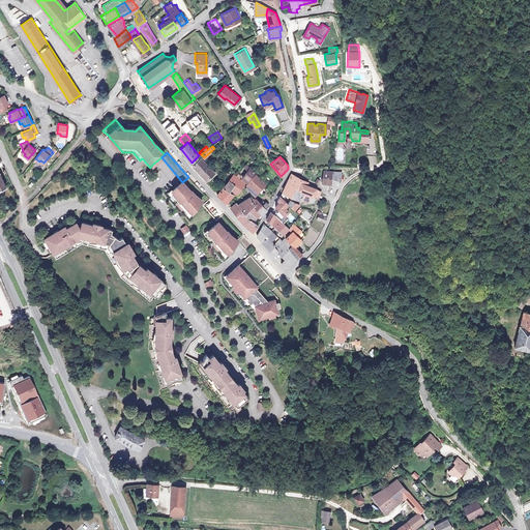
[(207,179),(211,175),(214,172),(202,157),(193,165),(207,179)]
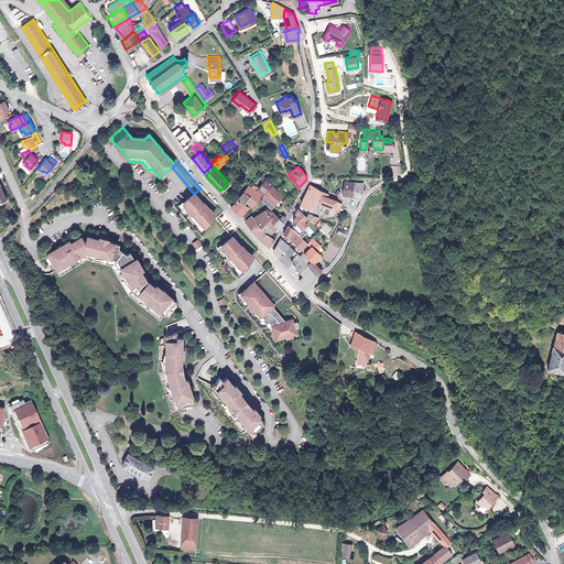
[(240,186),(245,183),(238,176),(235,181),(240,186)]
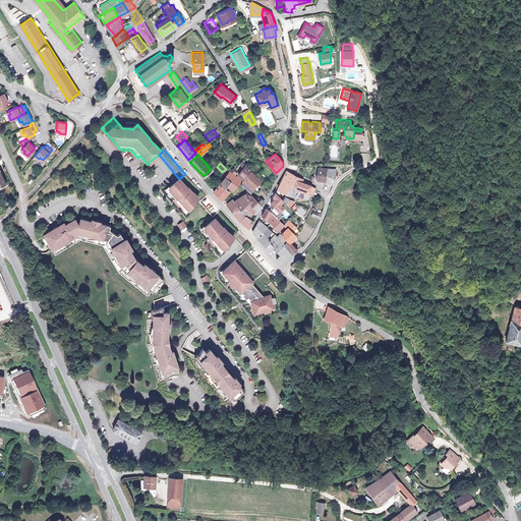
[(243,178),(250,169),(245,164),(238,174),(243,178)]
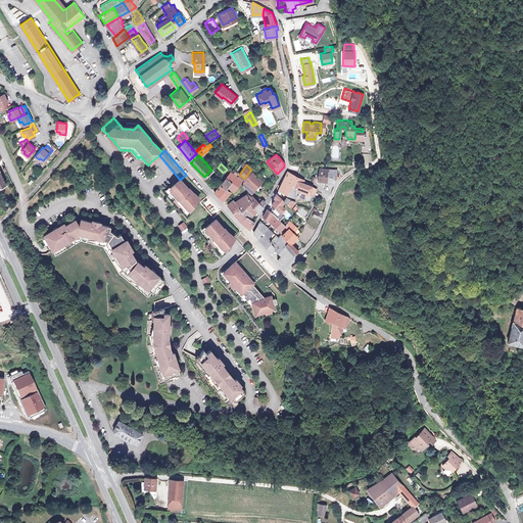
[(326,181),(326,182),(335,184),(337,169),(321,168),(318,179),(326,181)]
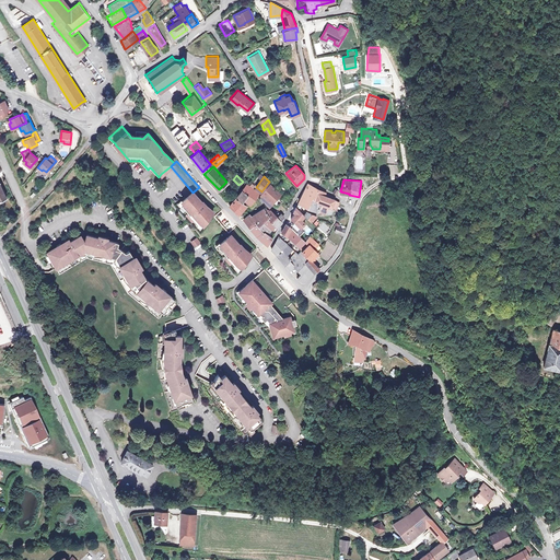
[(306,206),(308,207),(313,198),(312,198),(317,188),(307,183),(298,202),(305,208),(306,206)]
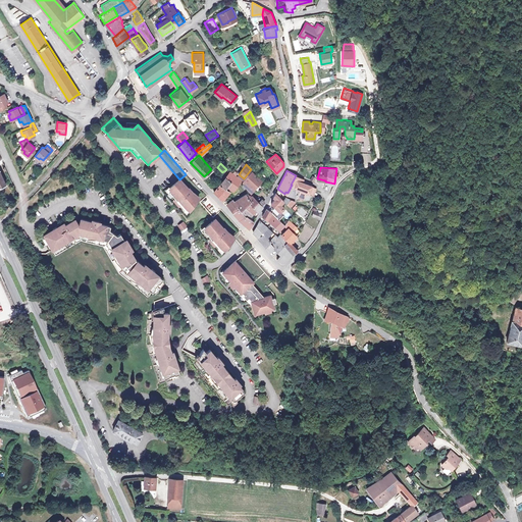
[(226,187),(227,186),(230,180),(236,185),(241,179),(229,171),(225,177),(214,190),(213,190),(222,198),(228,191),(228,190),(229,189),(226,187)]
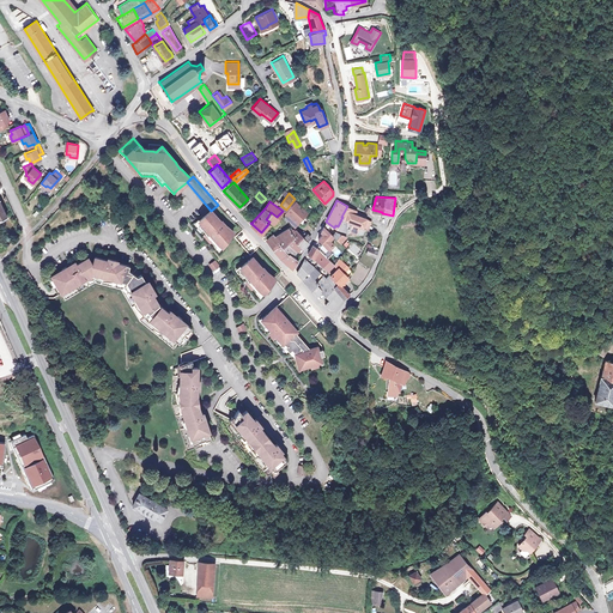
[(286,213),(285,216),(286,217),(287,219),(293,225),(297,222),(307,211),(296,201),(286,213)]
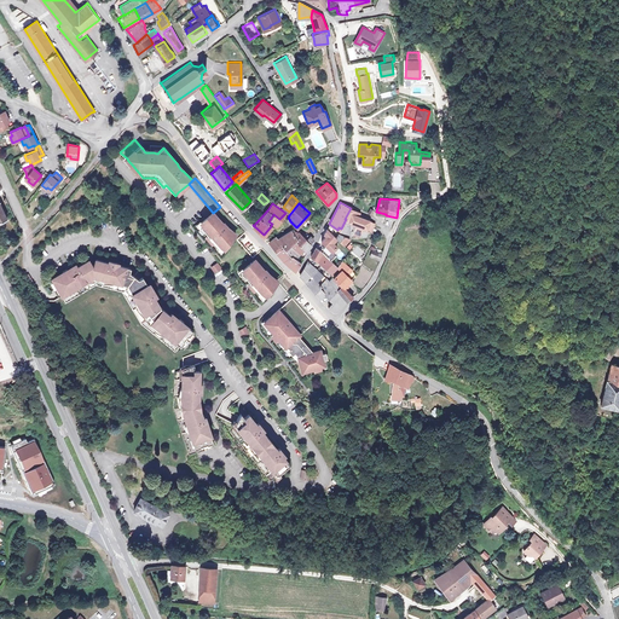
[(359,212),(351,208),(345,219),(346,219),(357,225),(353,232),(360,235),(363,227),(365,229),(366,229),(370,220),(365,218),(359,215),(359,212)]
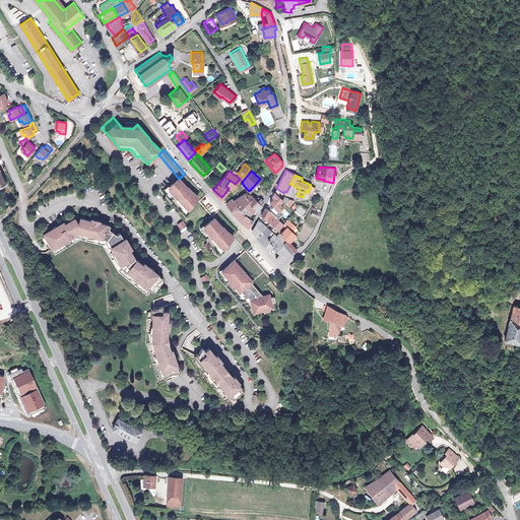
[(184,207),(184,208),(186,206),(189,208),(198,196),(191,190),(188,187),(187,188),(179,179),(170,187),(168,189),(169,191),(175,197),(176,196),(178,199),(177,200),(180,203),(184,207)]
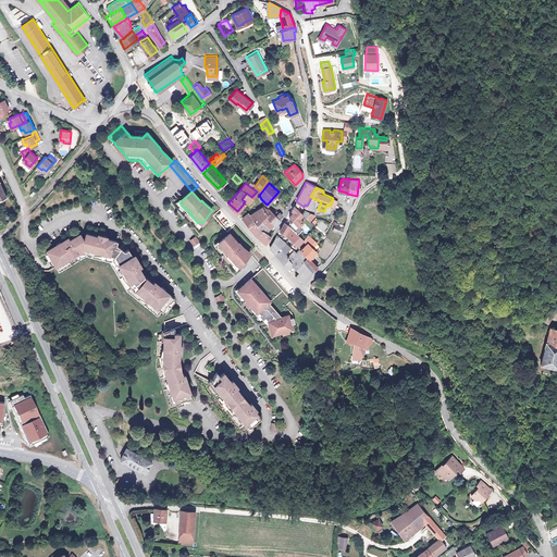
[(246,193),(243,198),(247,202),(251,197),(246,193)]
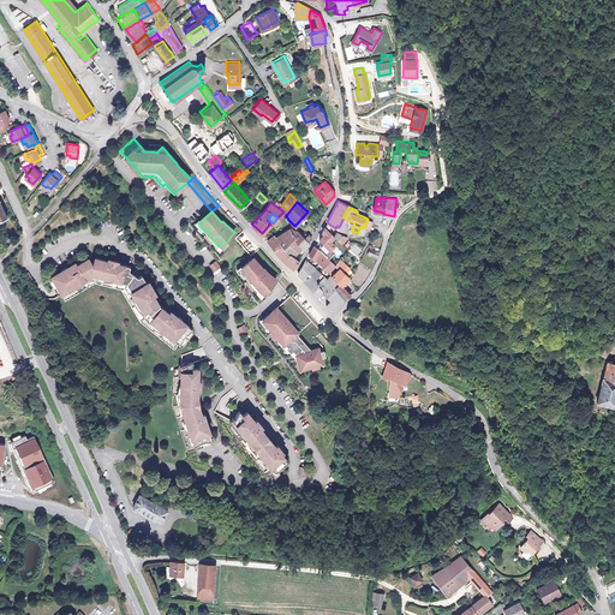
[(344,218),(339,227),(351,231),(354,224),(344,218)]
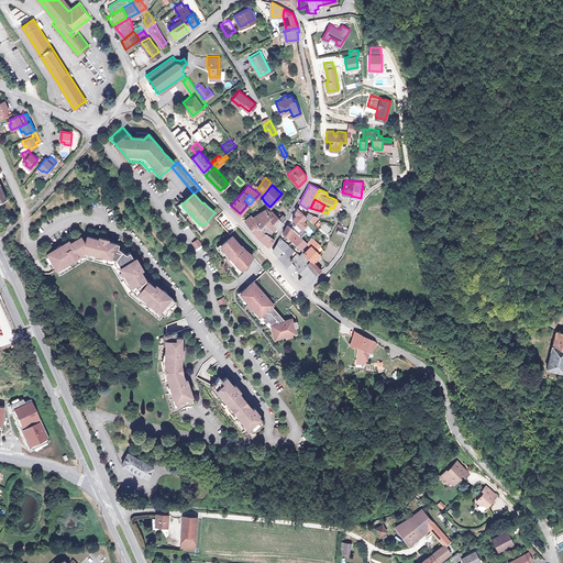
[(291,227),(300,235),(306,231),(301,228),(306,223),(302,219),(307,216),(297,207),(294,212),(296,213),(291,218),(295,222),(290,227),(291,227)]
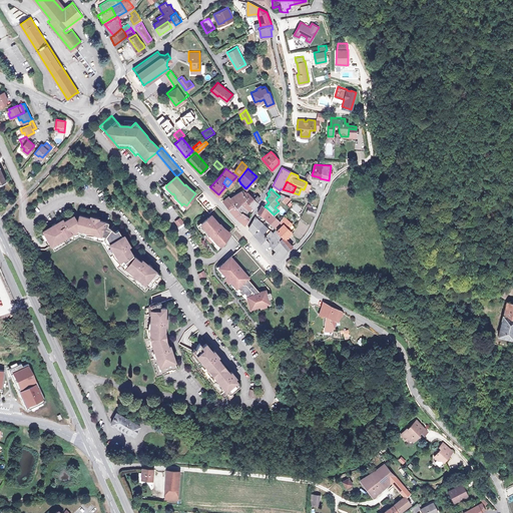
[(240,190),(230,197),(234,202),(237,205),(240,202),(243,199),(245,197),(243,194),(245,191),(240,190)]
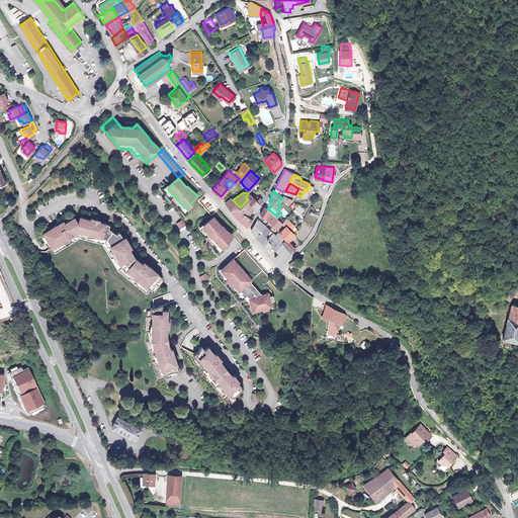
[(246,201),(250,205),(256,198),(255,197),(254,198),(249,193),(248,193),(246,196),(248,199),(246,201)]
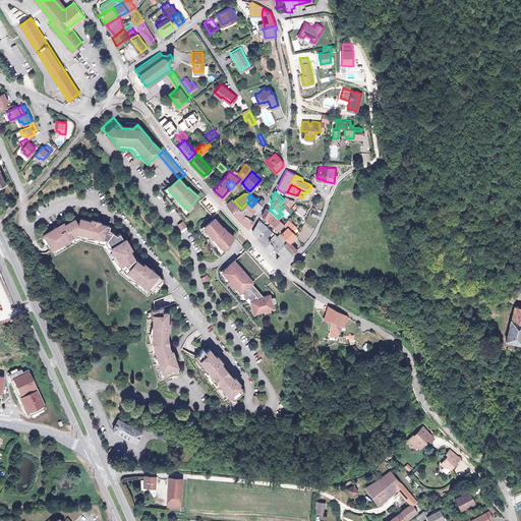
[(206,195),(199,201),(212,216),(219,211),(206,195)]
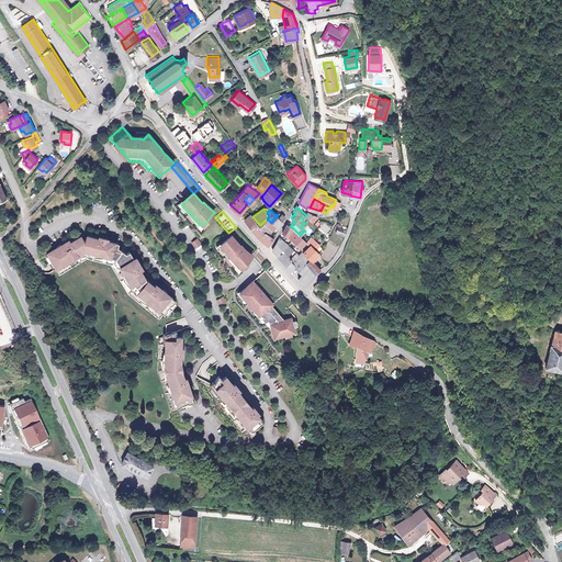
[(316,215),(307,212),(306,215),(312,221),(316,215)]
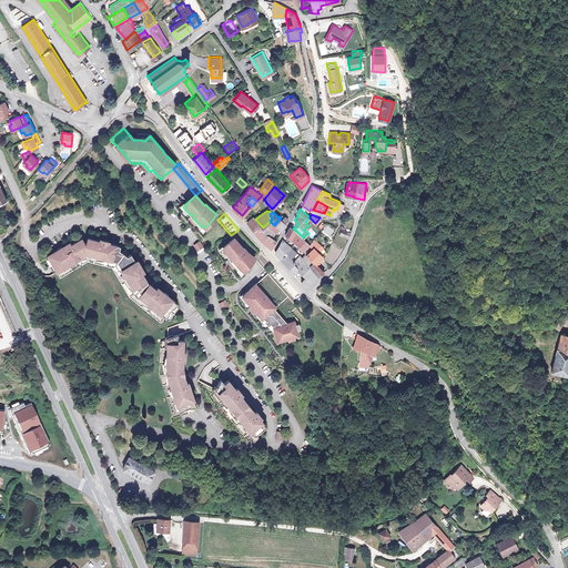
[(274,225),(279,229),(280,230),(284,224),(283,223),(286,220),(287,219),(284,215),(281,217),(274,225)]
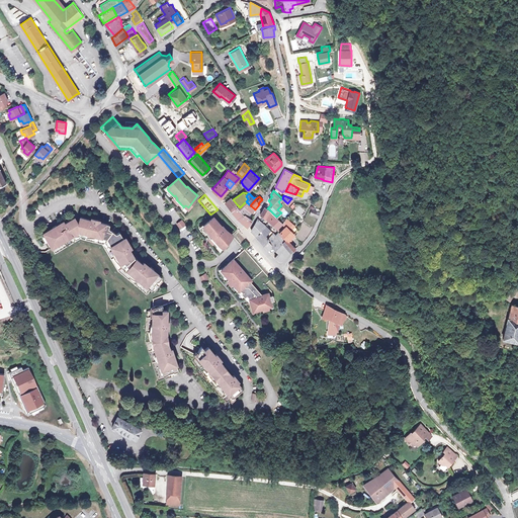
[(225,202),(231,209),(237,204),(233,199),(231,197),(225,202)]
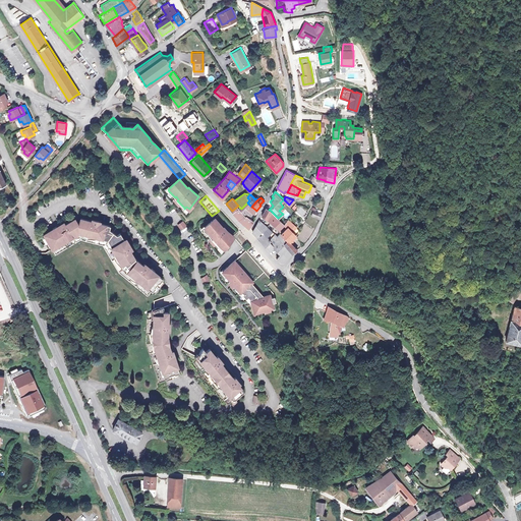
[(251,213),(255,210),(251,207),(247,203),(244,206),(249,211),(251,213)]
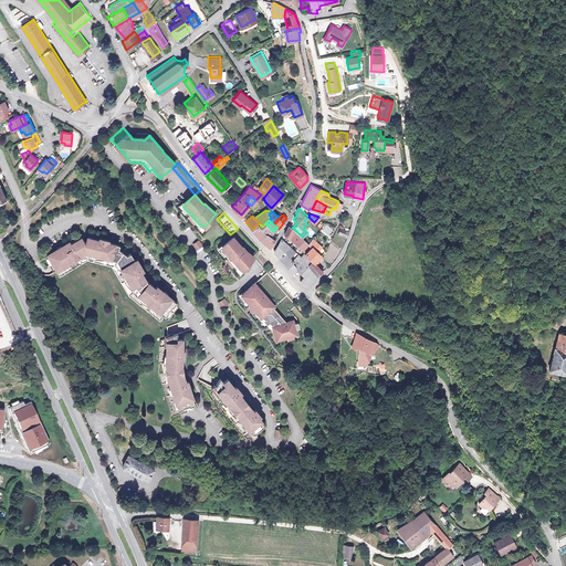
[(262,227),(259,223),(252,229),(258,234),(270,247),(274,239),(270,236),(265,231),(262,227)]
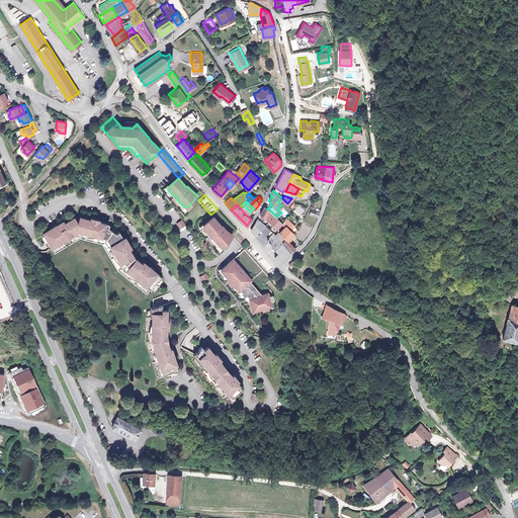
[(248,209),(243,204),(240,207),(243,211),(247,216),(250,211),(248,209)]
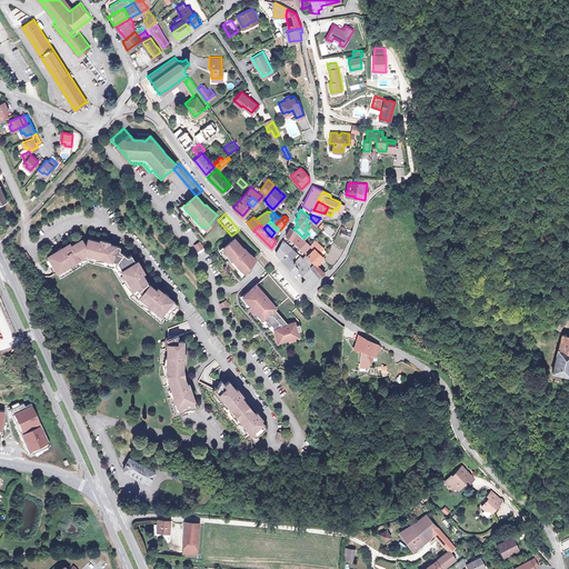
[(285,235),(290,239),(295,229),(293,229),(290,226),(285,235)]
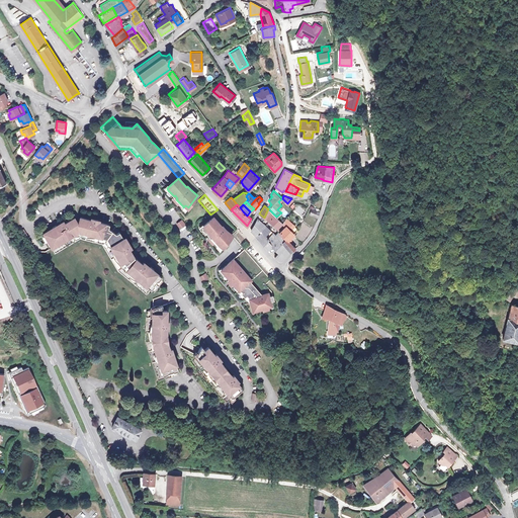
[(279,229),(283,224),(282,223),(276,217),(268,208),(264,218),(267,220),(273,225),(279,229)]
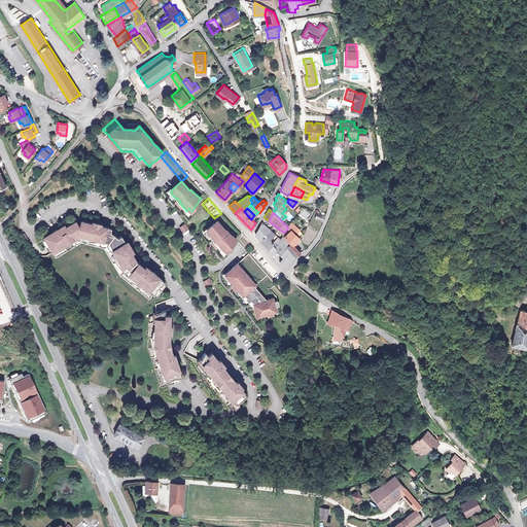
[(63,229),(64,231),(61,233),(58,230),(58,229),(54,231),(55,232),(45,237),(53,249),(54,251),(57,257),(82,242),(105,248),(121,275),(150,299),(154,293),(165,280),(156,274),(157,273),(153,270),(153,271),(150,274),(147,271),(148,270),(149,271),(150,269),(146,266),(145,267),(138,260),(132,252),(134,251),(131,246),(130,247),(130,248),(129,249),(126,246),(128,245),(123,235),(118,237),(115,234),(111,232),(112,227),(101,224),(101,226),(97,225),(97,223),(98,223),(99,222),(94,220),(93,222),(82,220),(81,224),(78,225),(76,221),(67,226),(66,224),(61,227),(62,230),(63,229)]
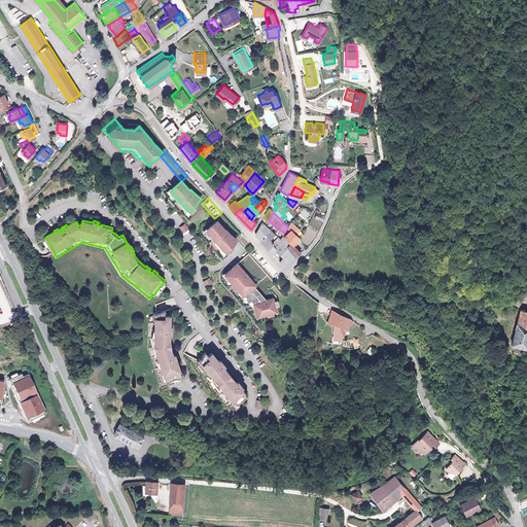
[(226,251),(237,240),(229,234),(226,230),(225,231),(217,221),(207,230),(205,232),(207,234),(212,240),(214,239),(216,242),(215,243),(218,246),(221,251),(223,249),(226,251)]
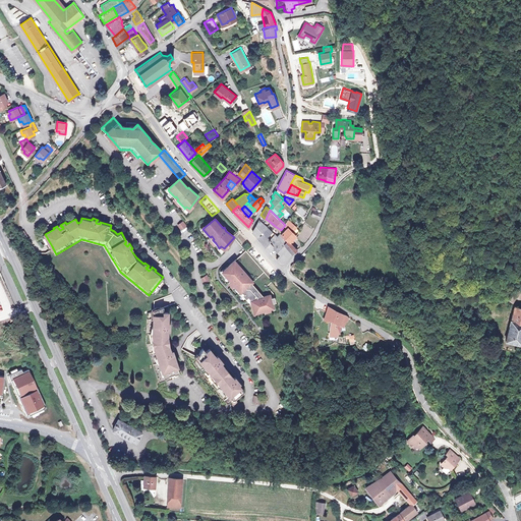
[(281,233),(288,239),(289,240),(292,238),(295,234),(291,231),(296,226),(288,219),(284,224),(285,225),(286,226),(287,226),(281,233)]
